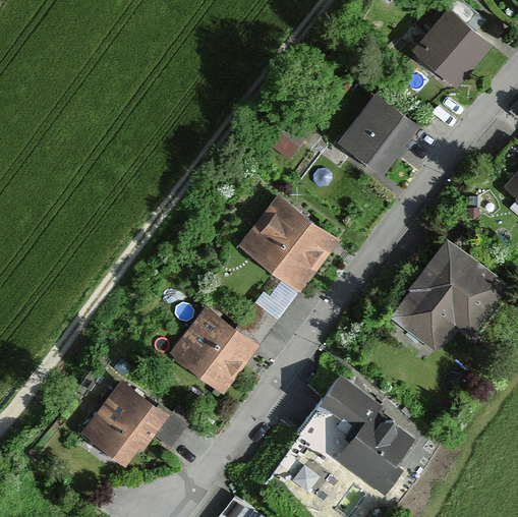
[(447,9),(410,52),(455,91),(492,48),(447,9)]
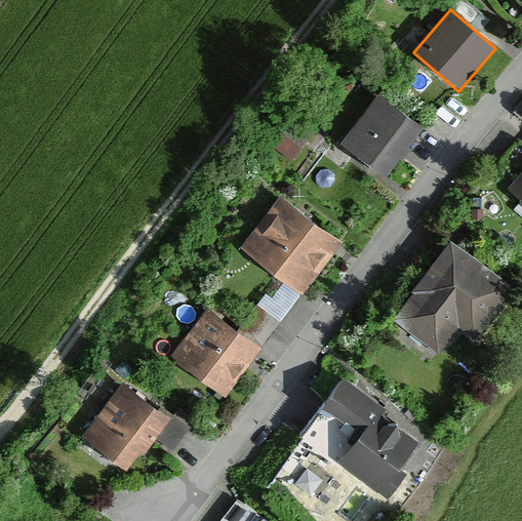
[(378,92),(339,144),(386,177),(424,127),(378,92)]
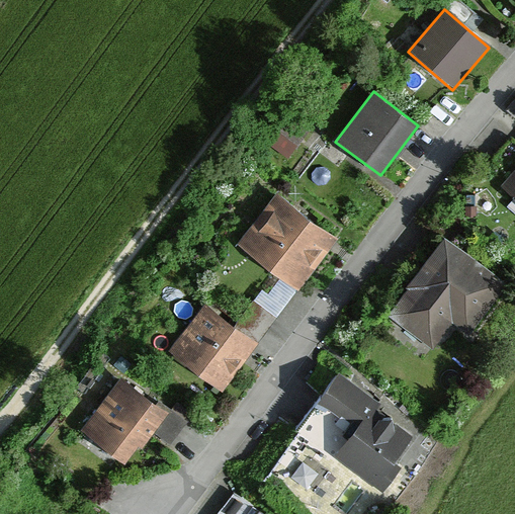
[(514,175),(505,187),(514,195),(514,175)]
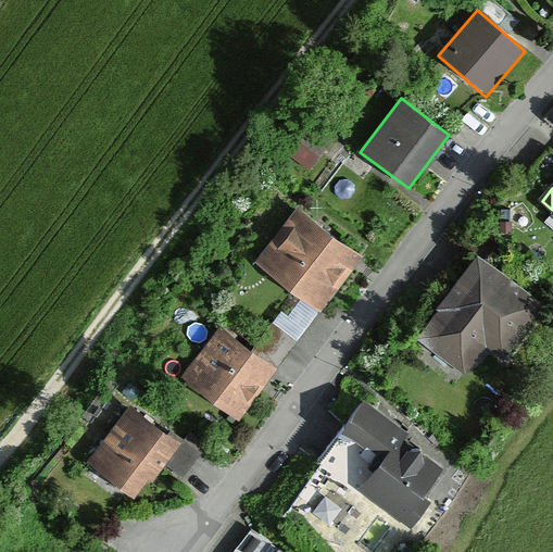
[(251,265),(317,316),(362,259),(294,208),(251,265)]
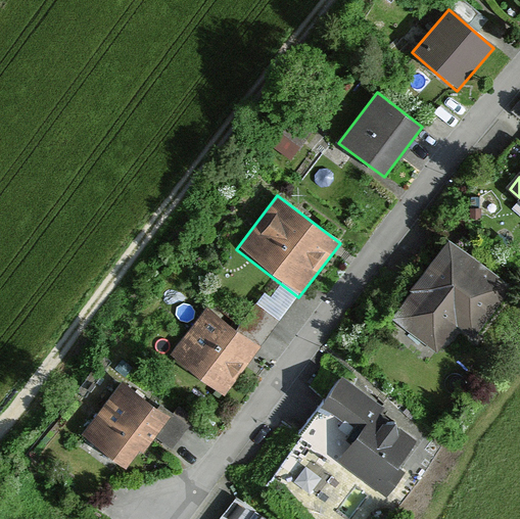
[(419,307),(405,325),(436,348),(452,329),(469,342),(510,290),(448,242),(406,296),(419,307)]
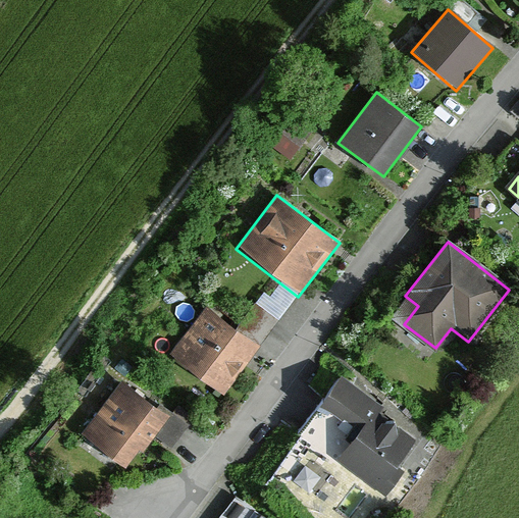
[(166,360),(220,398),(258,345),(204,307),(166,360)]
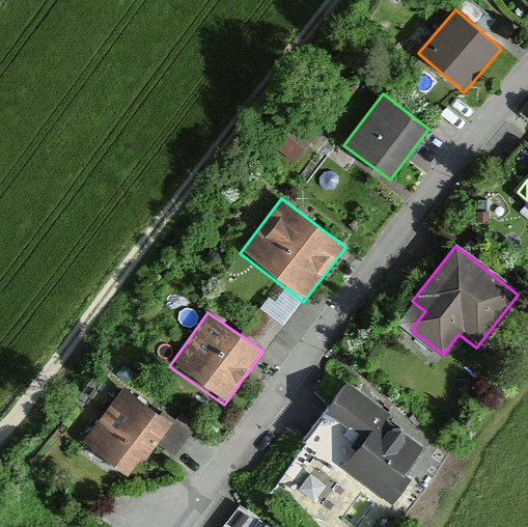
[(121,387),(82,441),(135,479),(174,425),(121,387)]
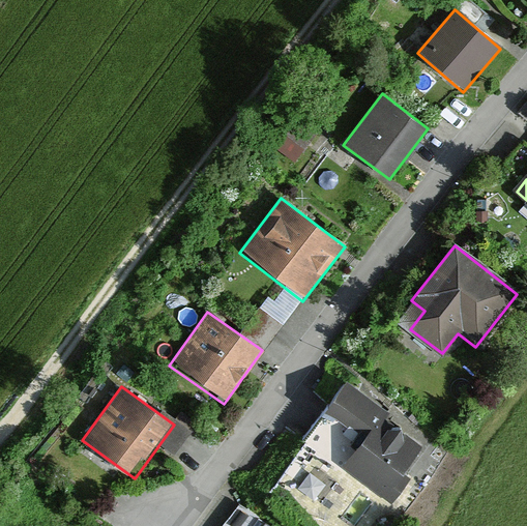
[(366,440),(344,469),(390,503),(430,449),(345,387),(326,411),(366,440)]
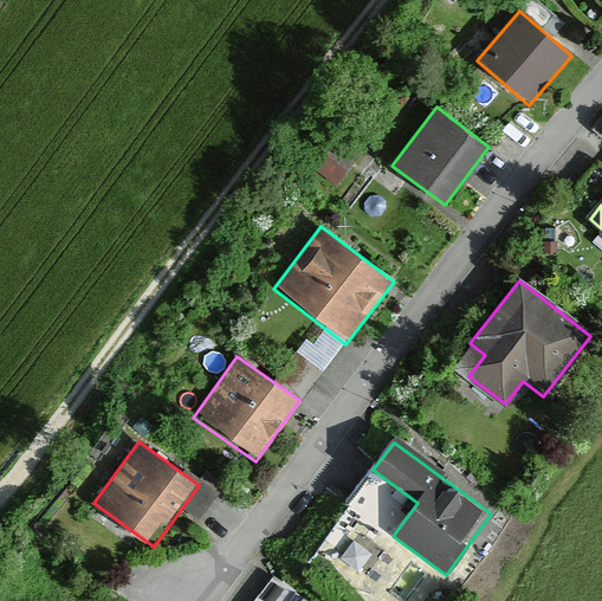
[(358,575),(367,559),(350,549),(341,567),(358,575)]
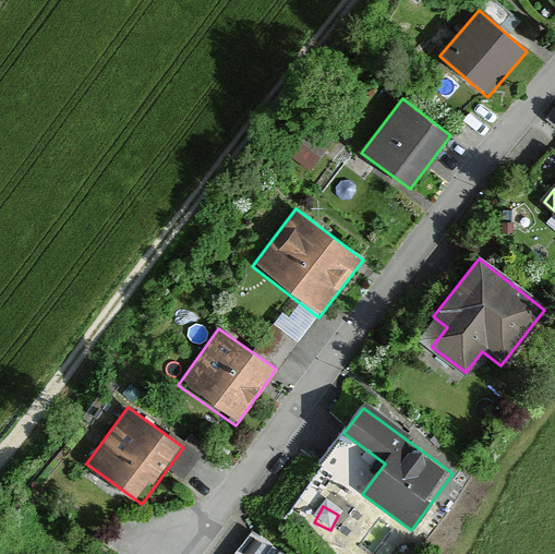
[(277,553),(254,533),(236,553),(277,553)]
